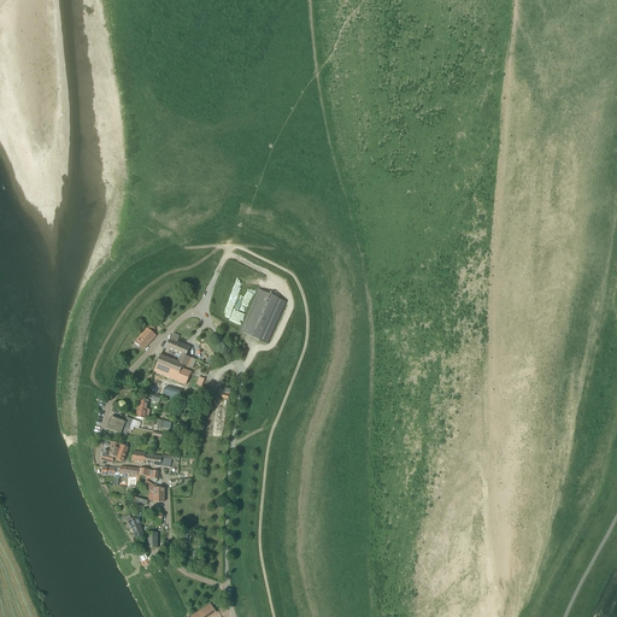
[(286,303),(259,289),(240,331),(256,339),(268,345),(286,303)]
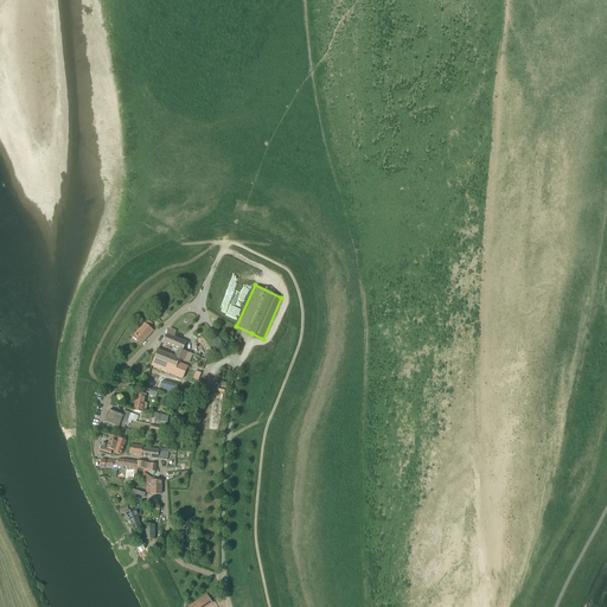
[(145,324),(133,337),(141,344),(153,331),(145,324)]
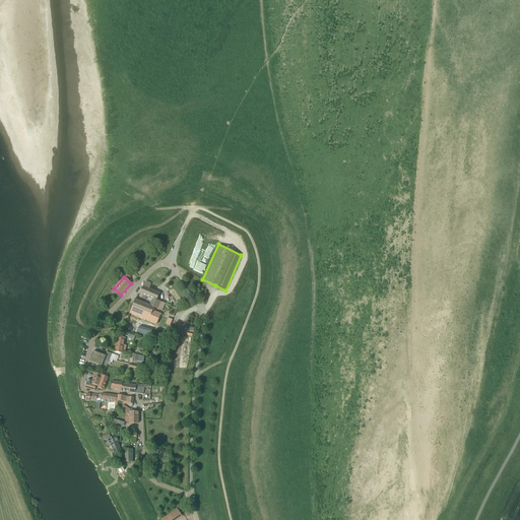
[(159,302),(156,301),(159,294),(149,288),(143,286),(139,294),(140,294),(143,296),(151,299),(149,305),(135,300),(130,314),(156,325),(157,321),(160,314),(152,311),(153,308),(156,309),(159,302)]
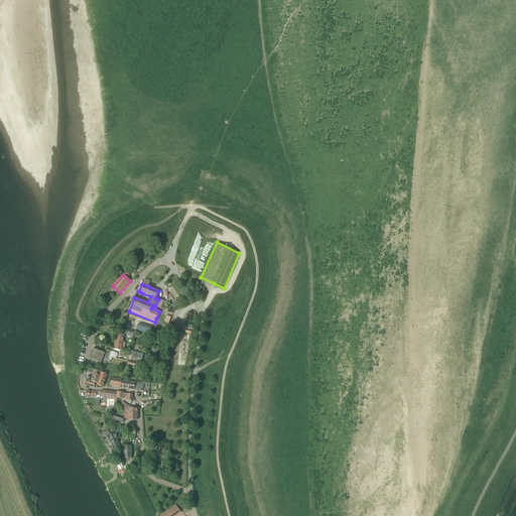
[(138,323),(136,332),(149,336),(151,327),(138,323)]
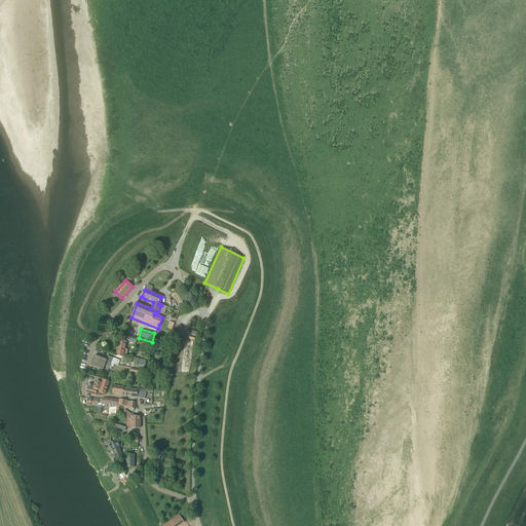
[(119,340),(116,355),(116,357),(124,358),(124,354),(127,355),(128,349),(125,349),(127,342),(119,340)]
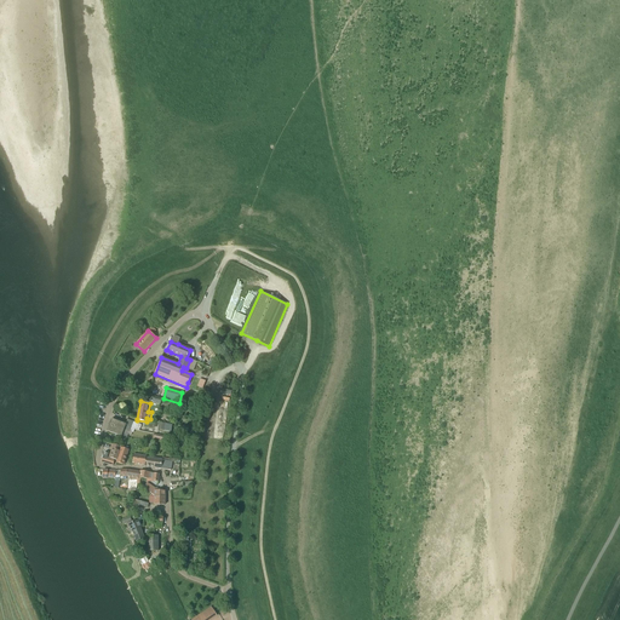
[(112,419),(109,425),(118,429),(118,428),(124,430),(130,431),(133,423),(133,422),(127,420),(126,424),(112,419)]
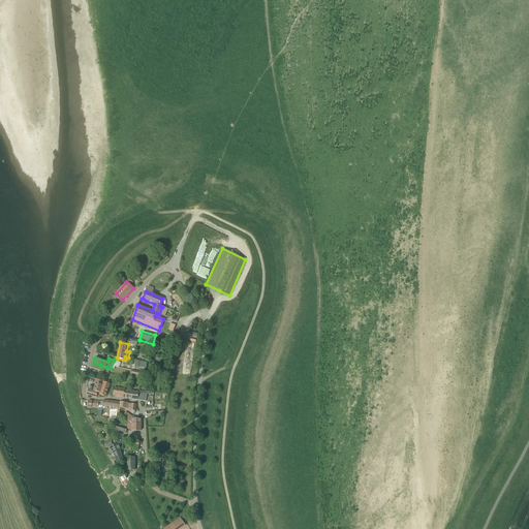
[(111,368),(113,369),(114,370),(115,367),(119,368),(120,363),(114,361),(111,368)]
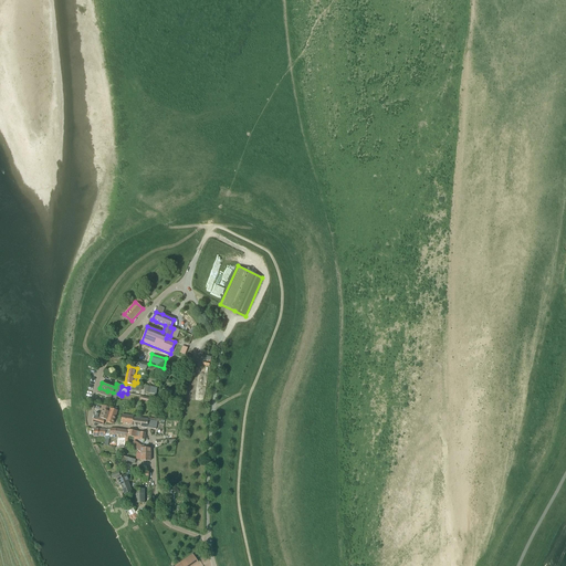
[(100,388),(97,394),(105,397),(105,398),(106,399),(107,397),(108,398),(111,399),(111,398),(112,395),(113,392),(107,390),(107,391),(100,388)]
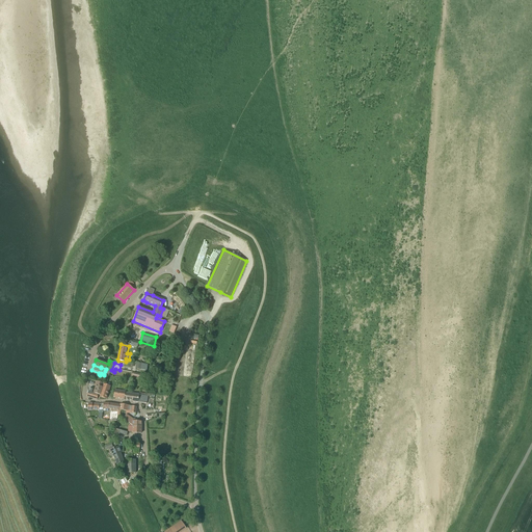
[(96,386),(94,393),(99,395),(100,395),(103,383),(96,381),(95,384),(96,386)]
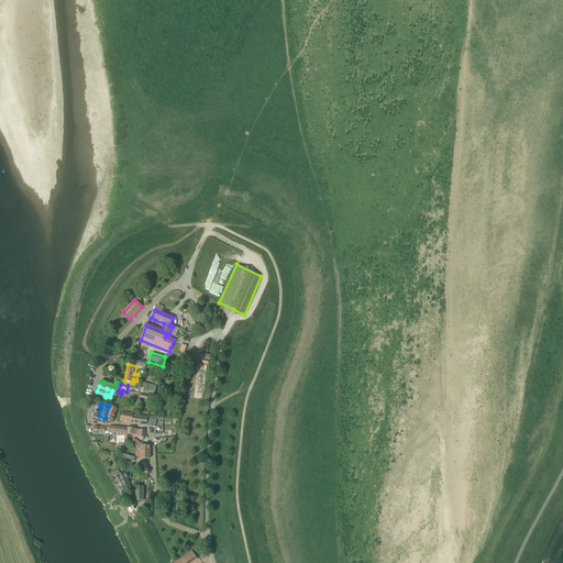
[(110,407),(106,420),(112,422),(117,409),(110,407)]
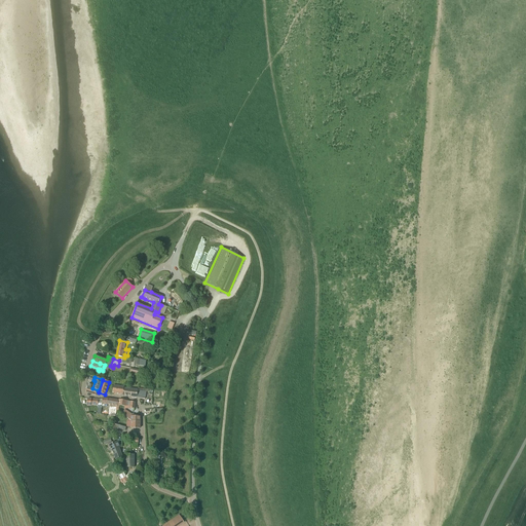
[(92,388),(91,388),(91,385),(88,384),(86,392),(96,395),(98,390),(92,388)]
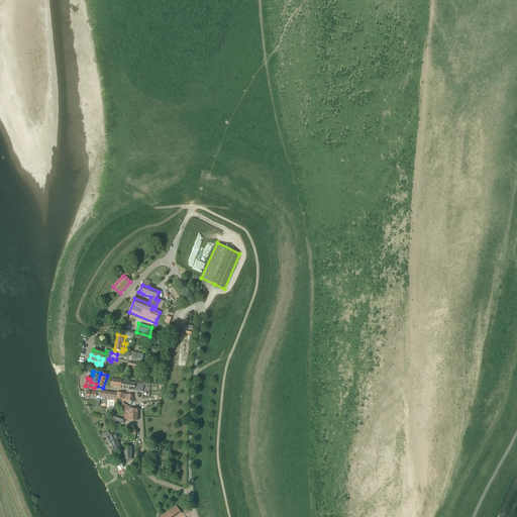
[(110,386),(121,388),(122,381),(112,379),(110,386)]
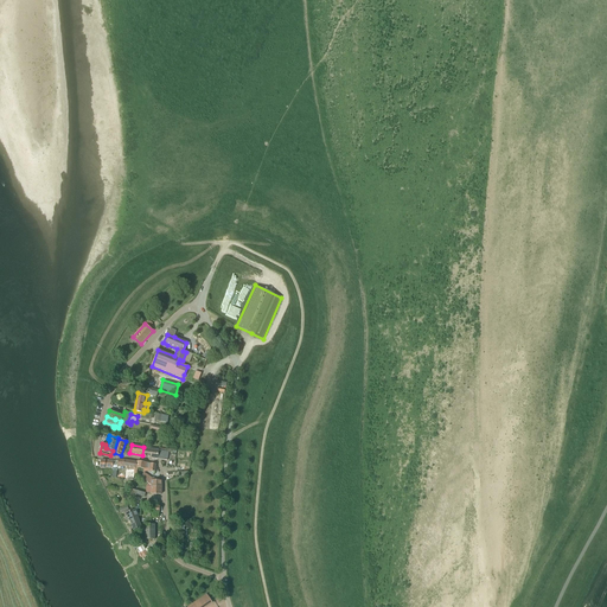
[(142,457),(168,460),(170,452),(159,451),(159,449),(144,447),(142,455),(142,457)]
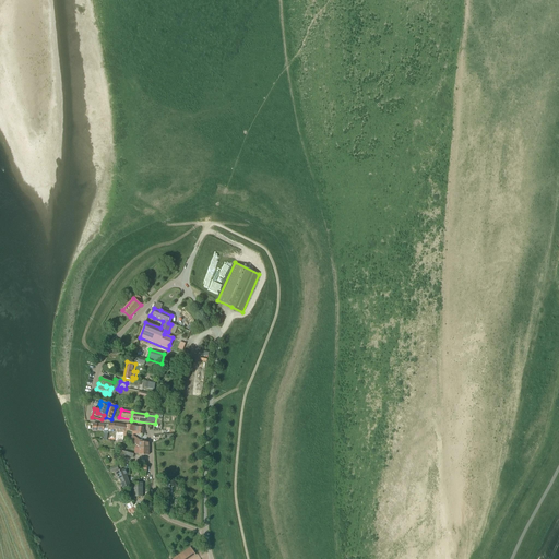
[(108,424),(105,425),(104,431),(106,431),(106,430),(108,430),(117,430),(117,432),(121,432),(123,432),(125,432),(126,430),(126,426),(115,424),(113,424),(108,424)]
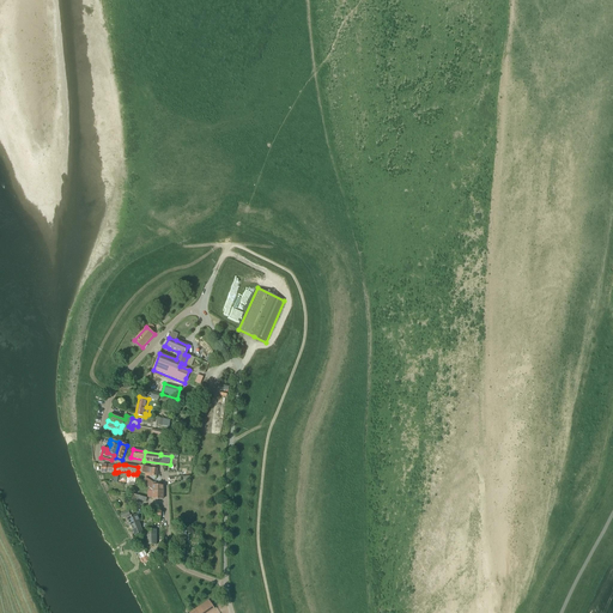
[(153,491),(153,492),(163,492),(163,485),(155,485),(156,483),(152,483),(145,478),(144,483),(153,491)]
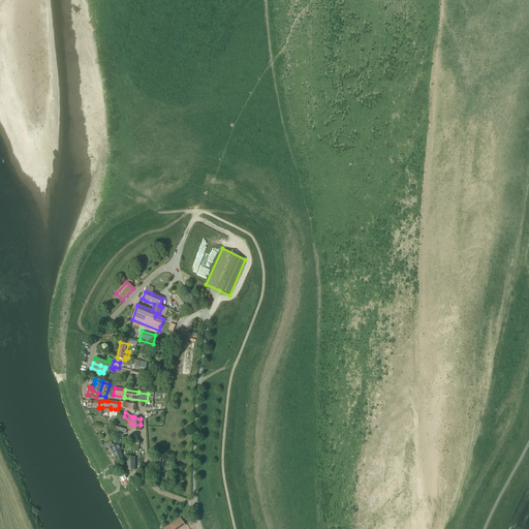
[(132,440),(131,447),(132,447),(131,450),(138,450),(139,441),(132,440)]
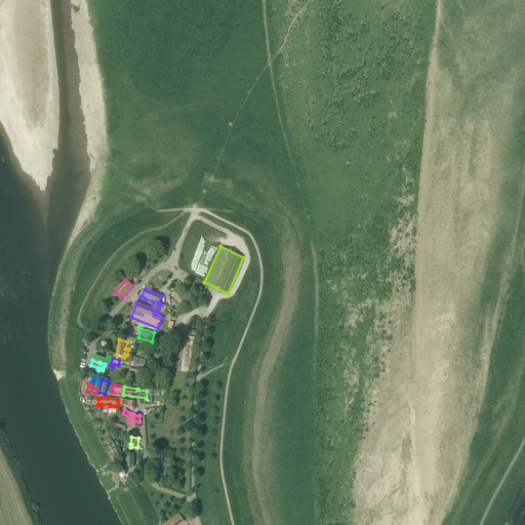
[(112,450),(119,447),(121,446),(118,440),(108,444),(111,450),(112,450)]
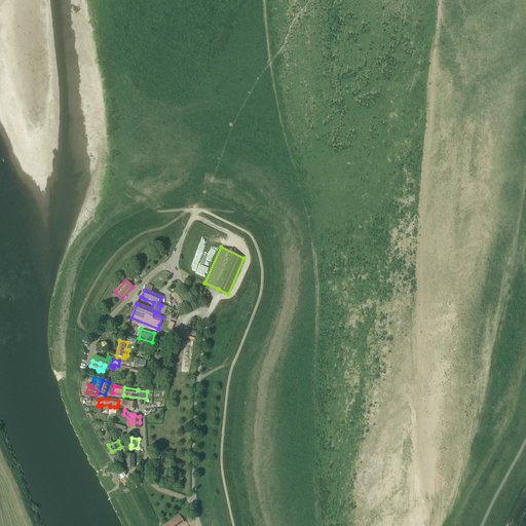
[(122,457),(119,448),(112,451),(116,460),(122,457)]
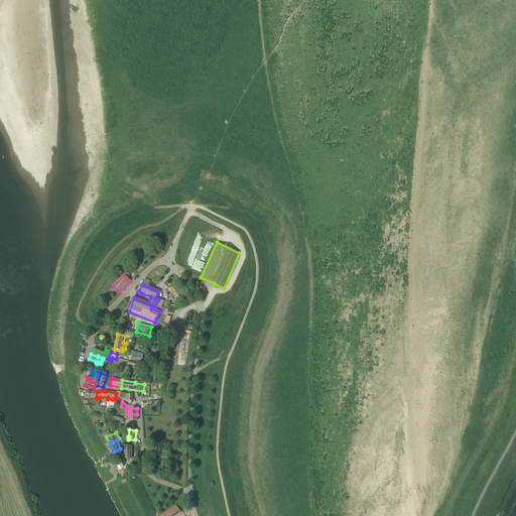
[(159,515),(174,515),(180,512),(175,505),(159,515)]
